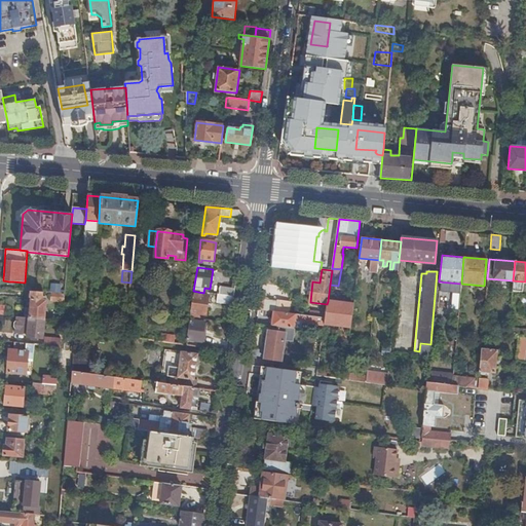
[(218,295),(234,297),(234,289),(219,287),(218,295)]
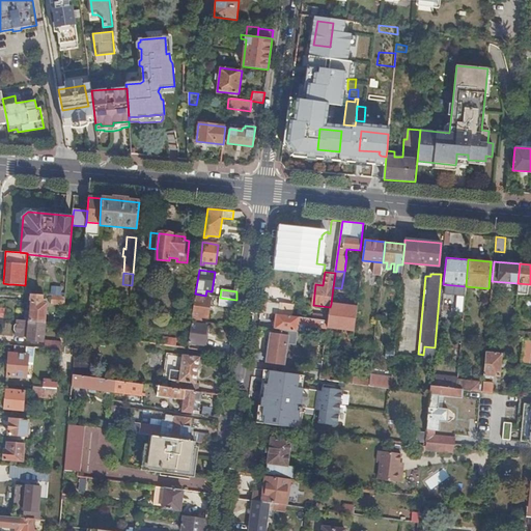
[(31,295),(28,320),(46,322),(48,303),(46,302),(46,300),(42,299),(43,296),(31,295)]
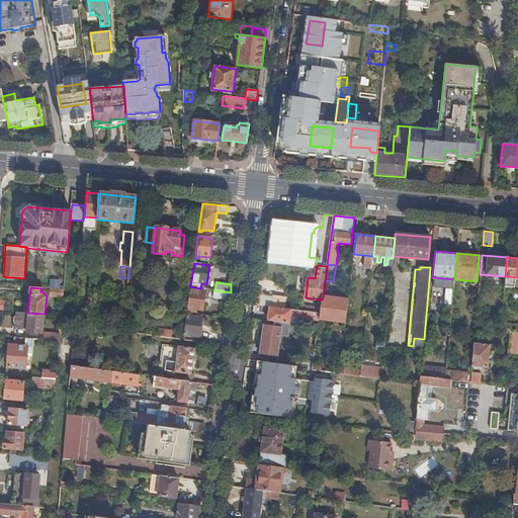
[(50,295),(63,297),(64,289),(50,288),(50,295)]
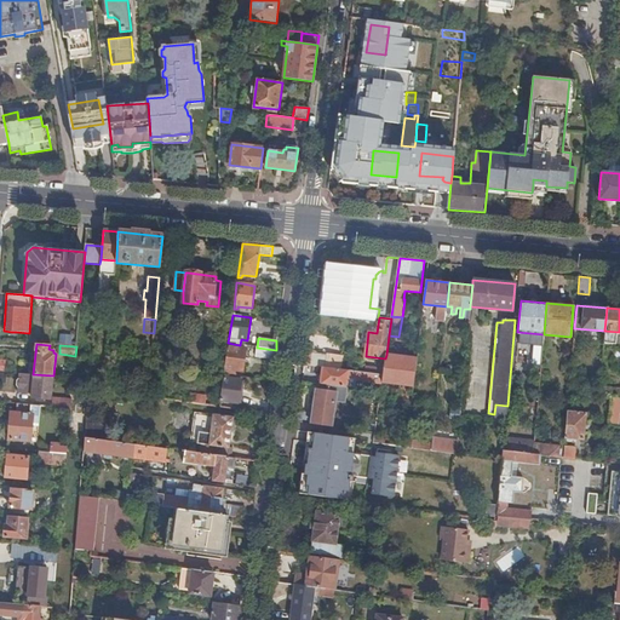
[(228,345),(224,372),(228,372),(229,369),(244,371),(246,349),(228,345)]
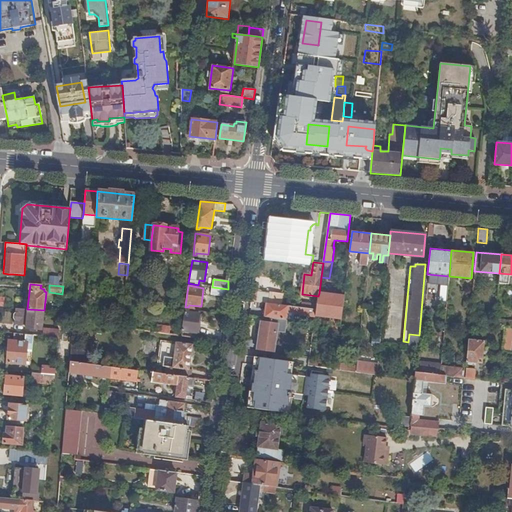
[(211,294),(226,297),(228,289),(212,287),(211,294)]
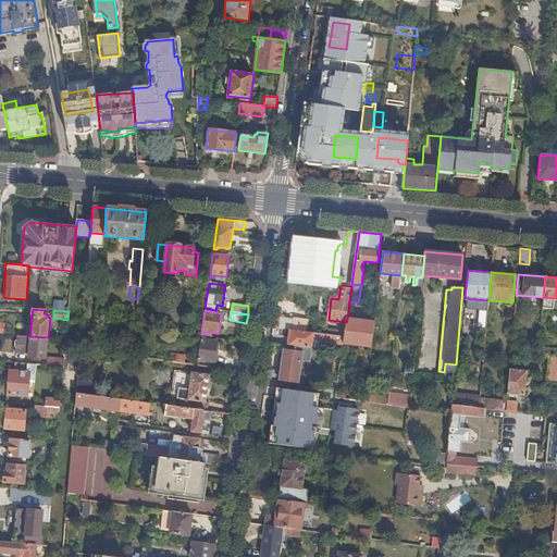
[(297,319),(275,316),(273,326),(291,329),(295,330),(297,319)]
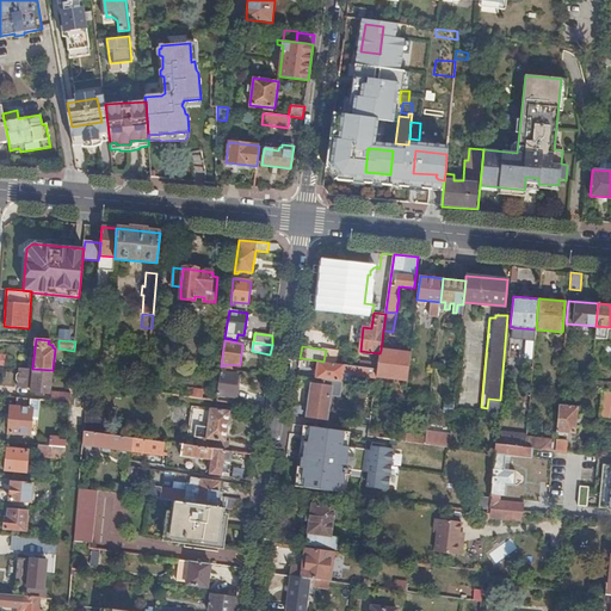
[(407,380),(411,352),(381,350),(380,353),(377,369),(376,378),(375,386),(375,390),(382,392),(383,377),(407,380)]
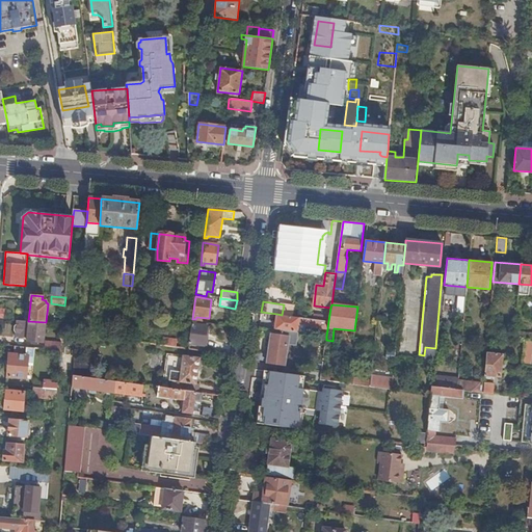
[(327,329),(328,321),(282,315),(277,314),(275,329),(281,329),(298,333),(304,334),(306,326),(327,329)]
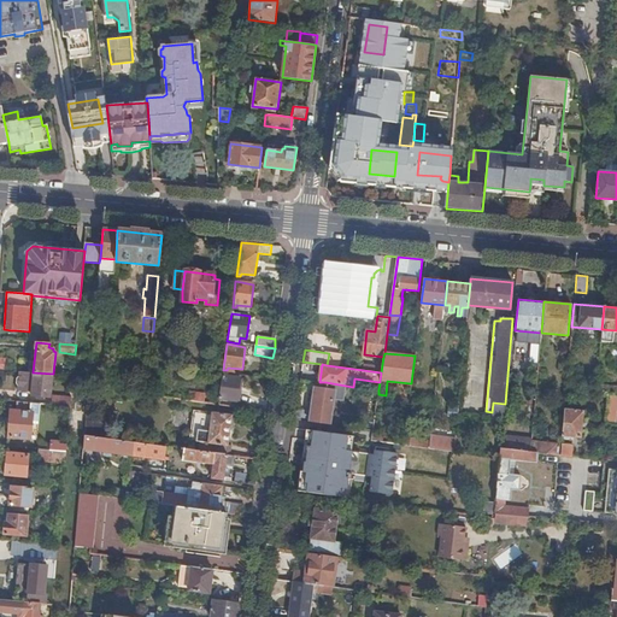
[(90,368),(88,385),(106,387),(107,369),(90,368)]
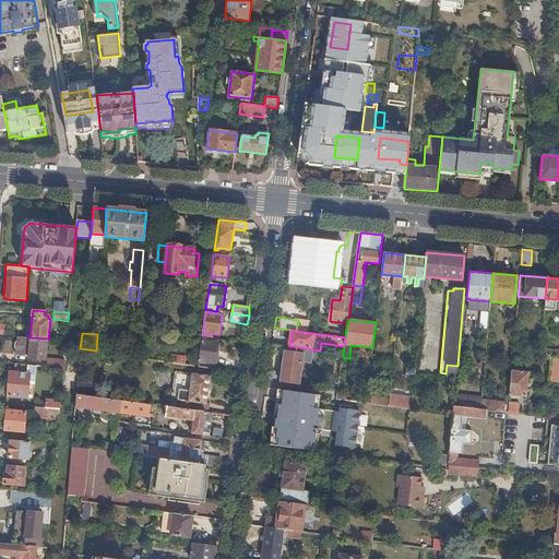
[(30,337),(18,336),(18,342),(16,348),(16,354),(28,355),(28,358),(46,359),(48,339),(30,337)]
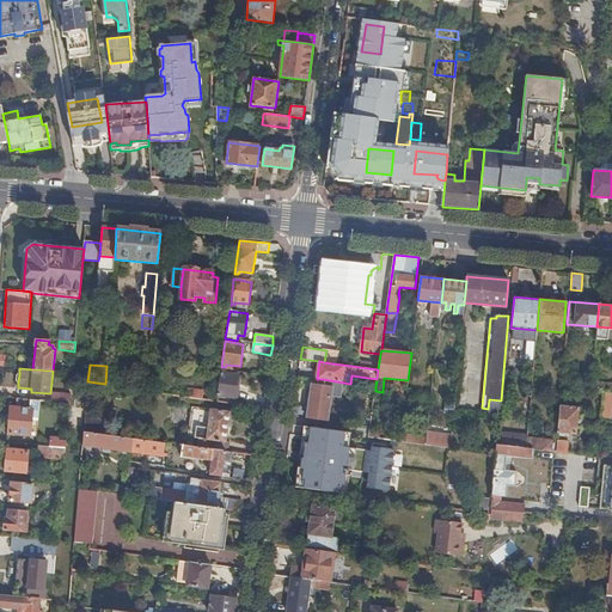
[(220,373),(216,398),(221,398),(221,396),(236,398),(238,375),(220,373)]
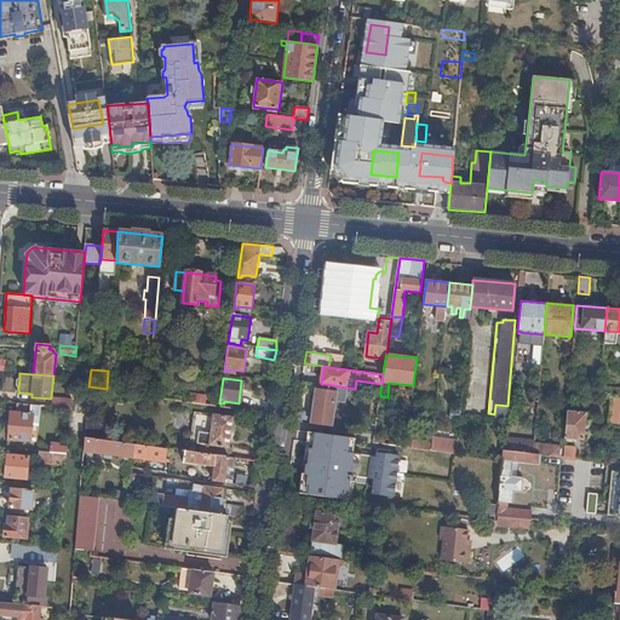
[(317,389),(311,423),(313,423),(332,425),(334,401),(346,403),(348,388),(327,384),(326,390),(317,389)]
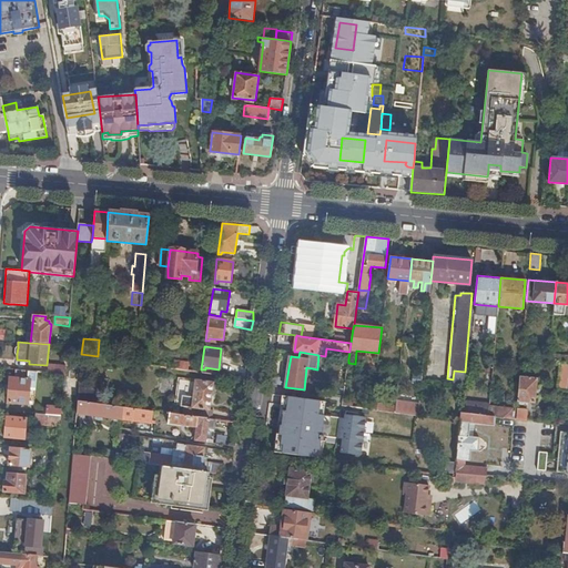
[(567,355),(549,354),(548,362),(559,363),(567,364),(567,355)]
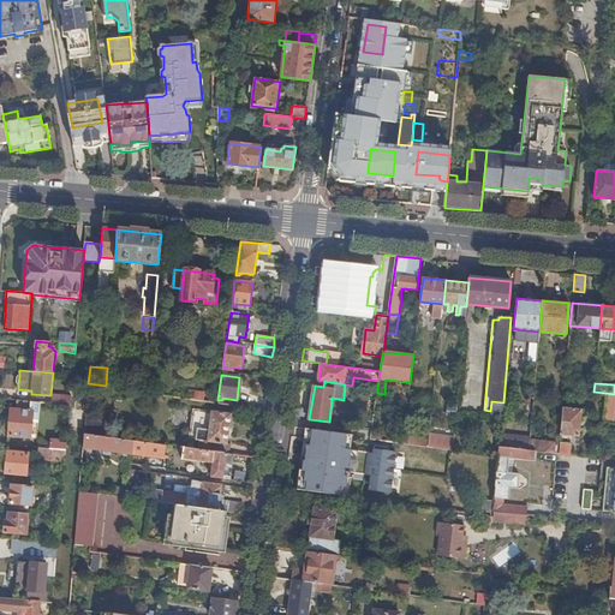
[(189,390),(187,399),(203,401),(204,393),(189,390)]
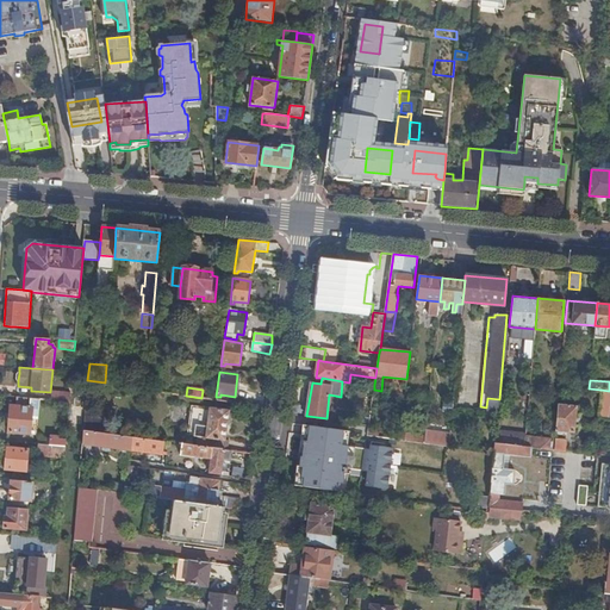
[(601,418),(609,419),(609,410),(609,391),(601,390),(598,416),(601,418)]
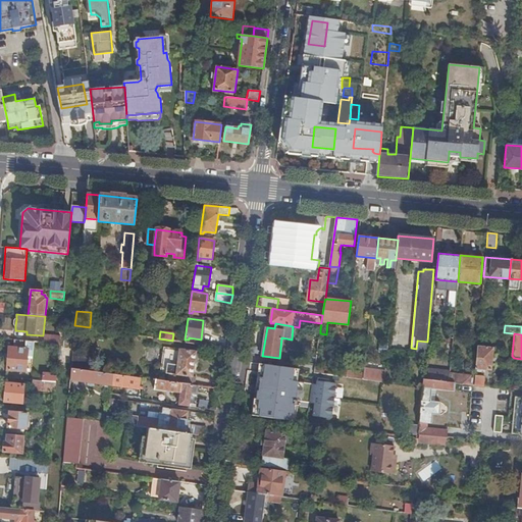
[(45,334),(44,343),(59,344),(60,335),(45,334)]
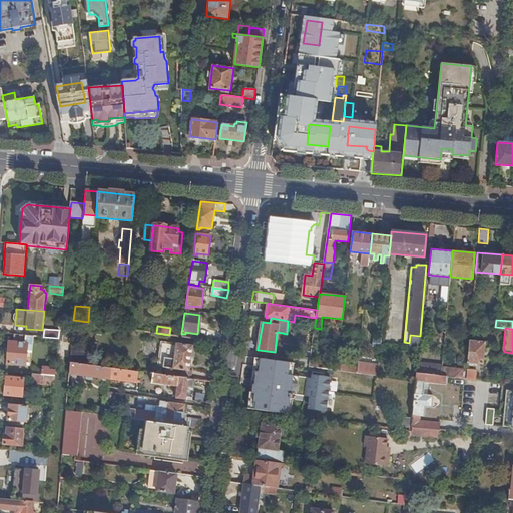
[(27,335),(14,334),(13,342),(9,341),(7,363),(25,365),(27,343),(26,343),(27,335)]
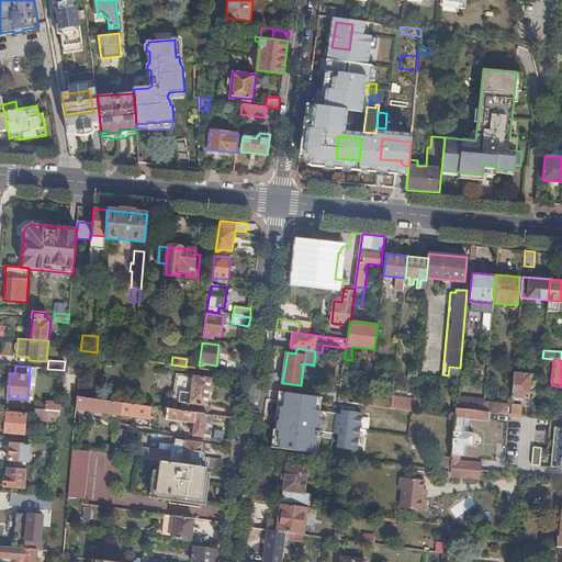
[(524,367),(515,366),(512,397),(529,397),(531,374),(523,373),(524,367)]
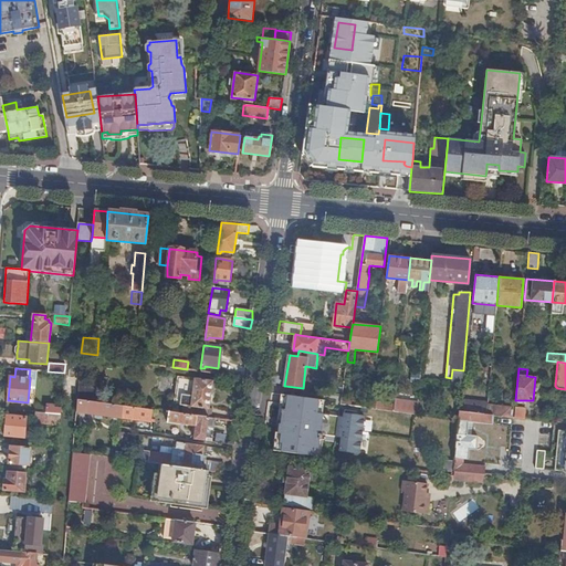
[(184,405),(182,413),(211,418),(212,409),(209,409),(212,381),(178,377),(174,404),(184,405)]
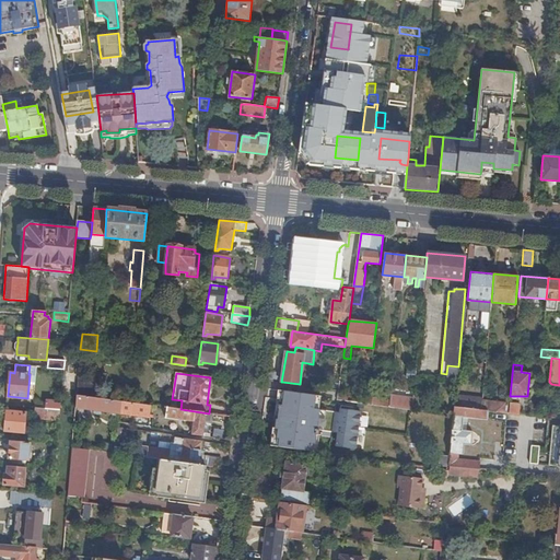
[(78,381),(77,395),(90,397),(91,383),(78,381)]
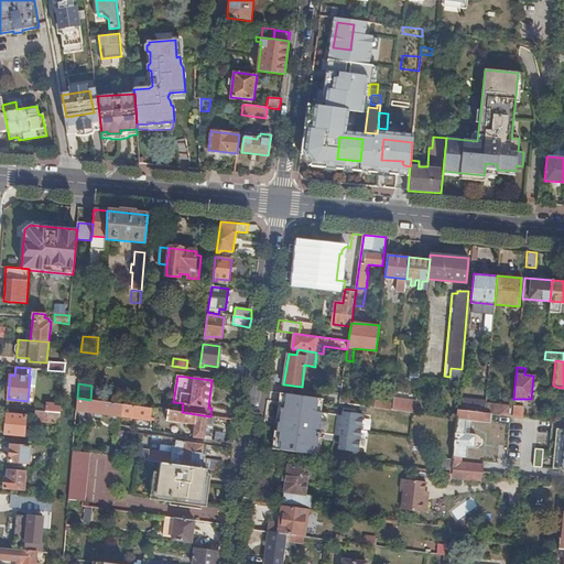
[(339,409),(340,402),(342,392),(302,387),(284,384),(280,420),(318,425),(322,407),(339,409)]
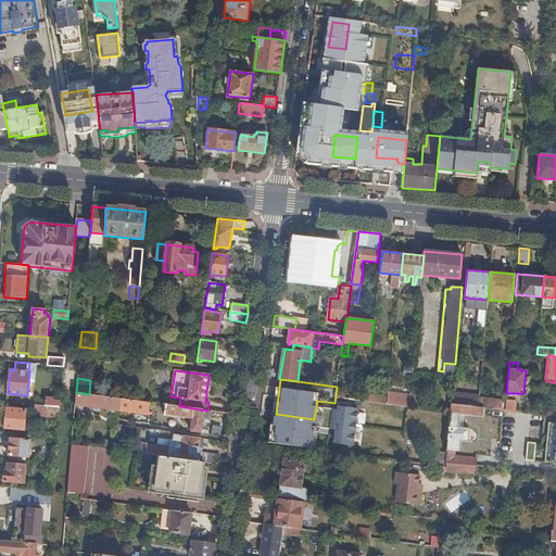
[(76,392),(75,405),(117,411),(119,397),(89,394),(76,392)]
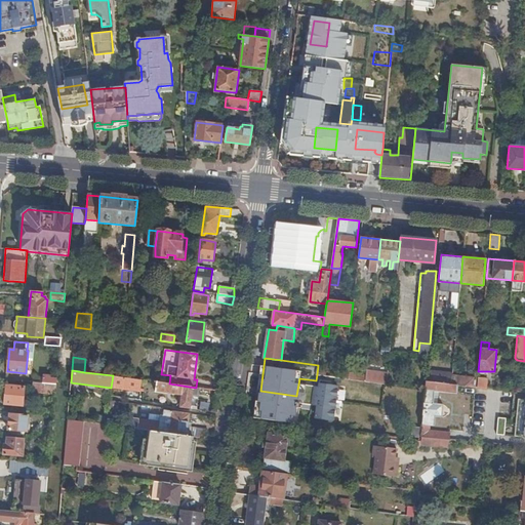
[(365,381),(366,374),(349,372),(348,378),(365,381)]
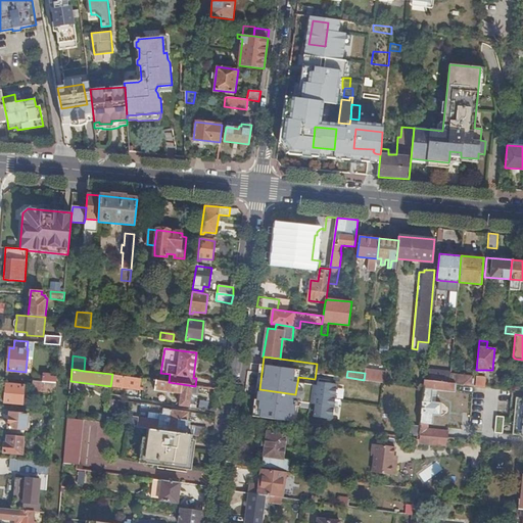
[(364,380),(385,382),(386,374),(365,371),(365,373),(364,380)]
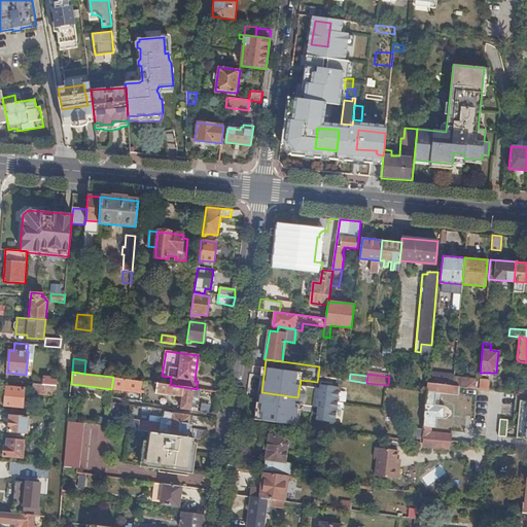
[(453,385),(454,378),(432,376),(431,383),(453,385)]
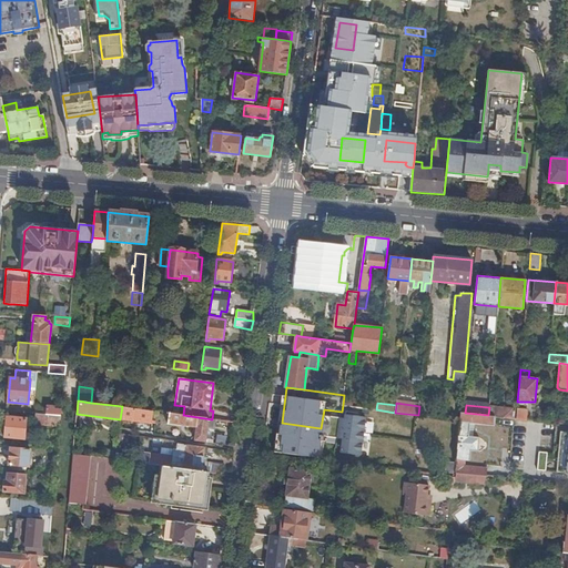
[(511,407),(489,405),(489,407),(488,415),(495,416),(510,417),(511,407)]
